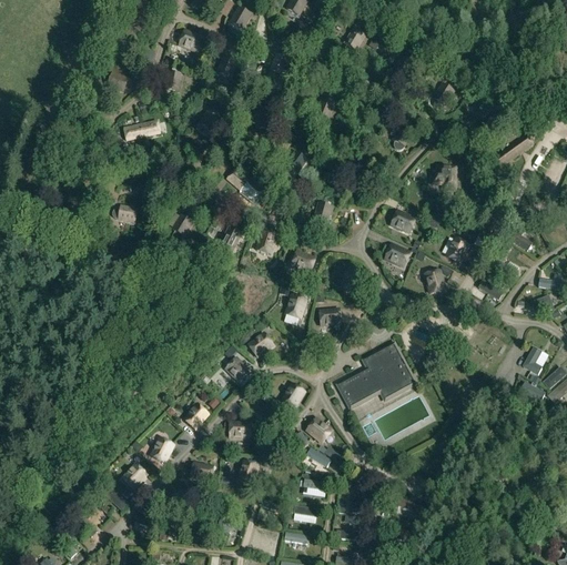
[(297,14),(306,0),(291,0),(286,8),(297,14)]
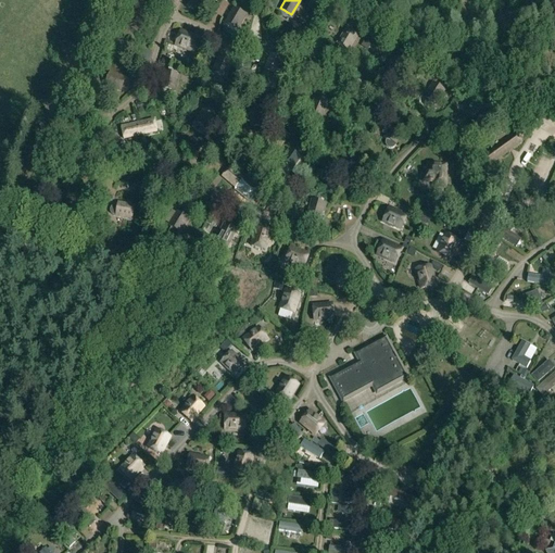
[(225,21),(236,27),(244,13),(234,7),(225,21)]
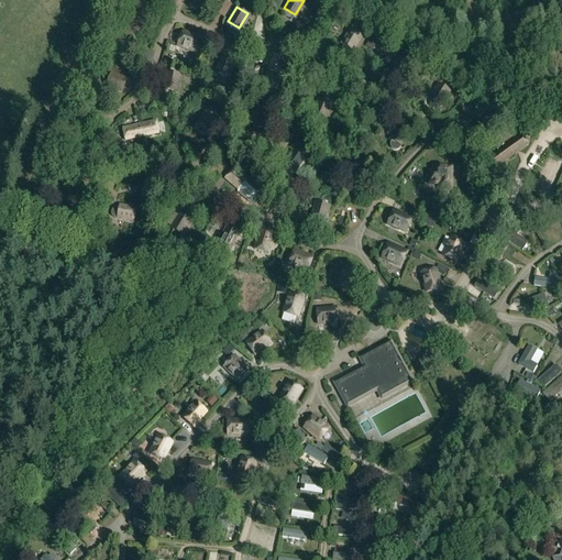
[(202,35),(183,28),(176,45),(196,52),(202,35)]
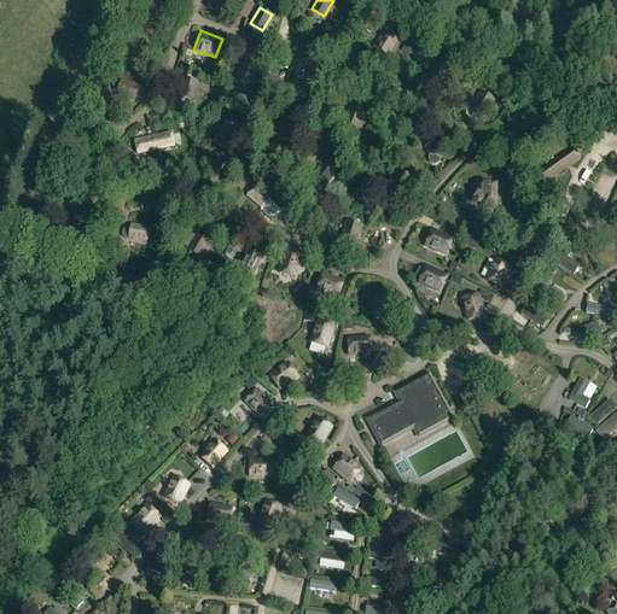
[(374,46),(377,47),(374,50),(374,53),(376,56),(380,58),(383,58),(385,57),(396,39),(384,31),(374,46)]
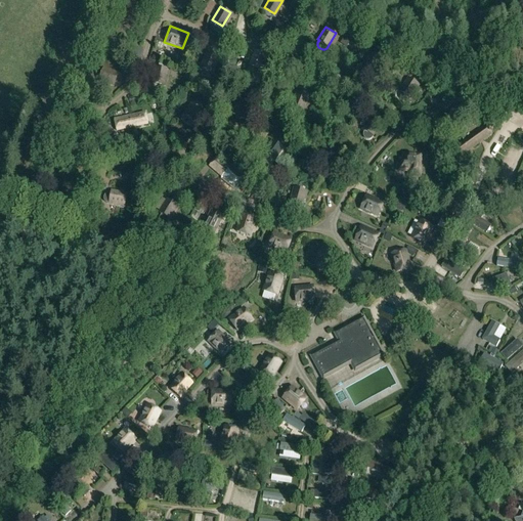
[(250,71),(257,75),(265,54),(254,49),(248,63),(250,64),(249,69),(250,71)]
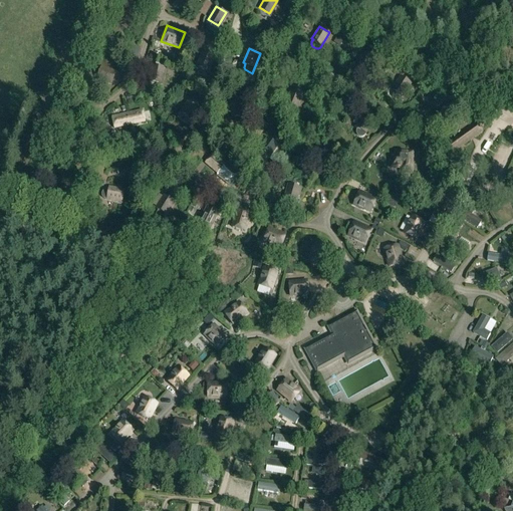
[(202,51),(197,65),(208,69),(213,55),(202,51)]
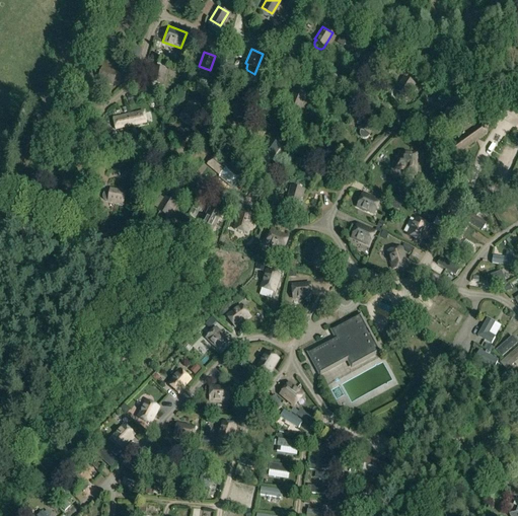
[(366,77),(376,59),(366,53),(358,66),(361,67),(359,70),(360,73),(366,77)]
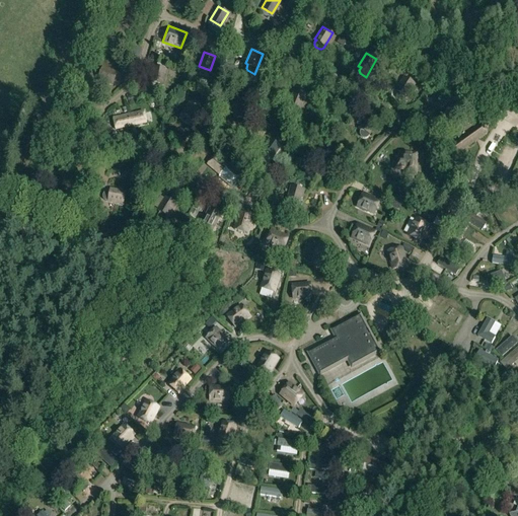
[(344,58),(339,55),(335,60),(340,63),(344,58)]
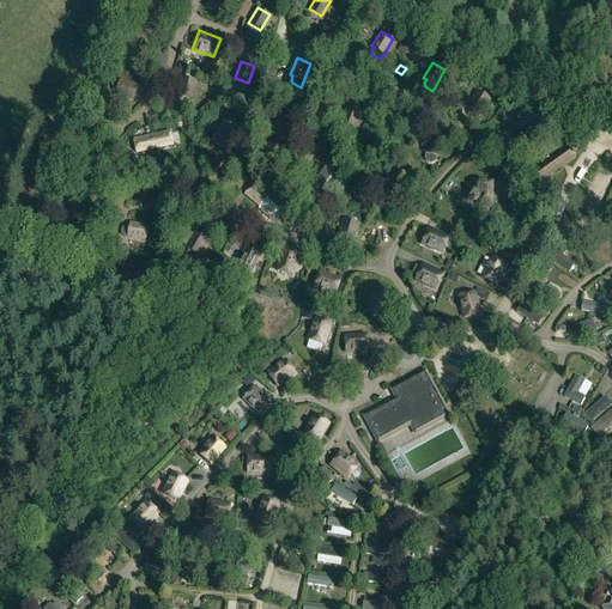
[(132,98),(133,95),(138,96),(140,95),(143,86),(120,78),(115,92),(132,98)]
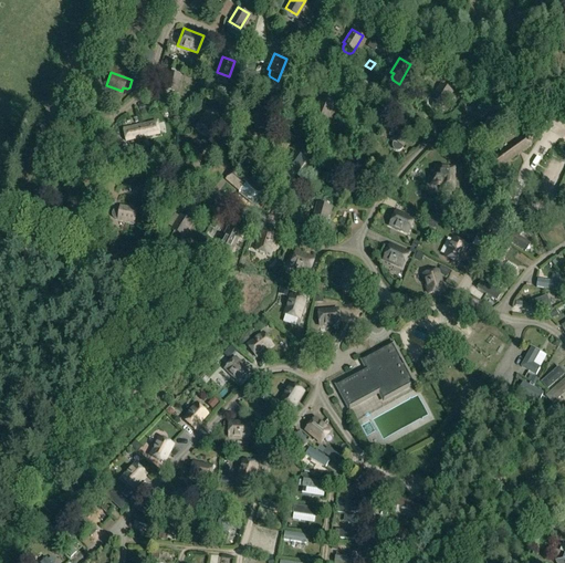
[(177,91),(180,74),(167,72),(164,89),(177,91)]
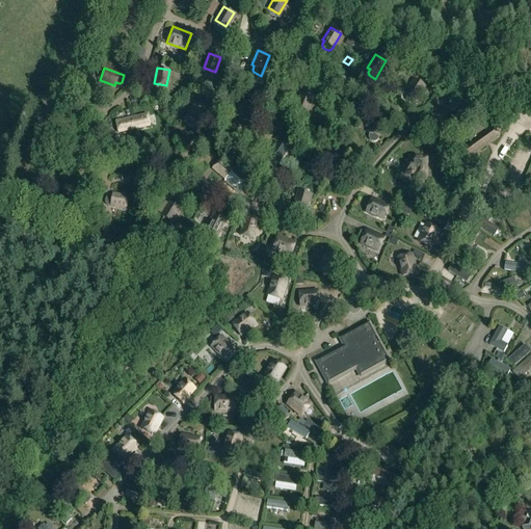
[(414,78),(405,90),(406,93),(405,94),(405,96),(405,98),(406,99),(408,101),(410,101),(413,101),(414,100),(416,98),(424,85),(414,78)]
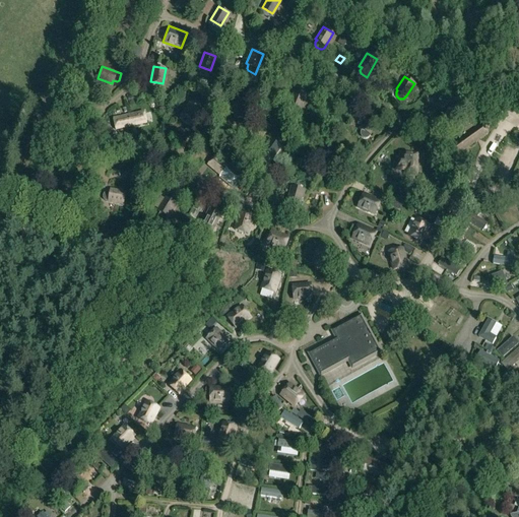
[(87,85),(82,89),(86,97),(91,92),(87,85)]
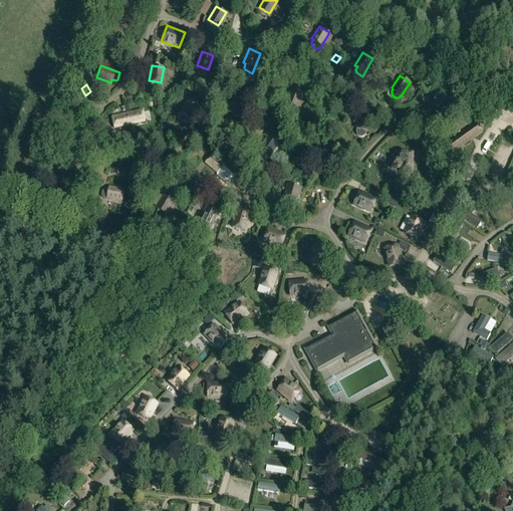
[(302,92),(291,88),(285,101),(296,106),(302,92)]
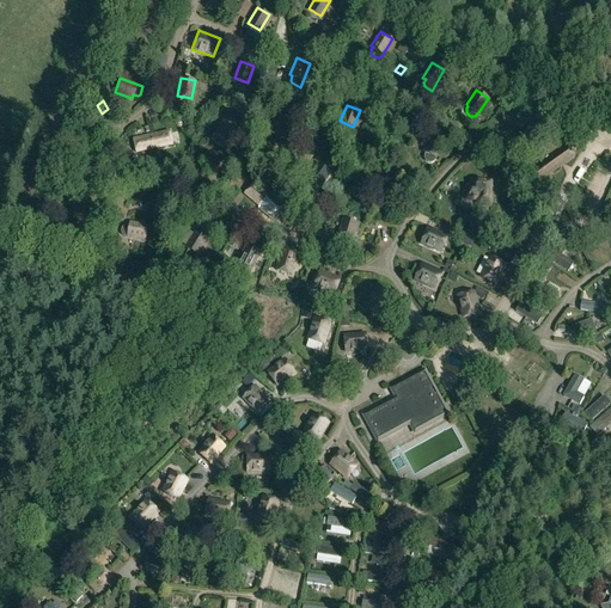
[(226,140),(236,126),(225,117),(214,131),(226,140)]
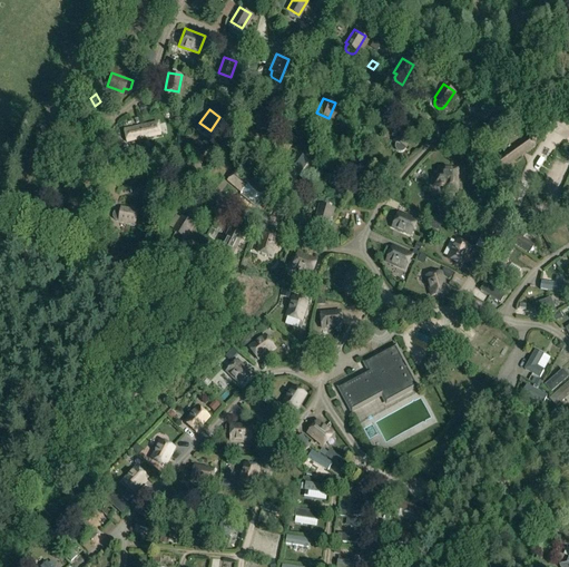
[(157,120),(140,124),(143,136),(160,133),(157,120)]
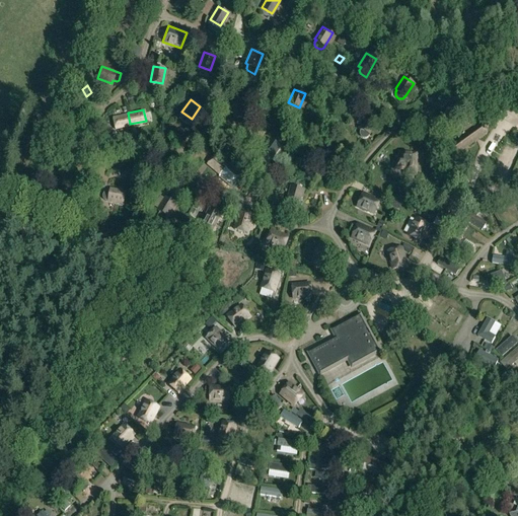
[(113,116),(115,128),(130,124),(128,113),(113,116)]
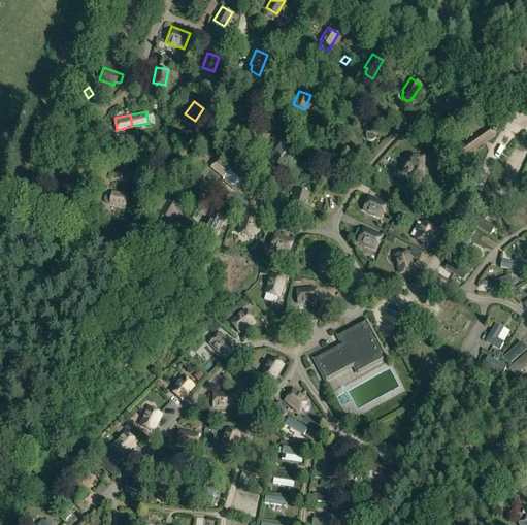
[(370,116),(364,130),(366,130),(365,132),(365,135),(366,136),(368,138),(370,139),(372,138),(374,137),(382,121),(370,116)]
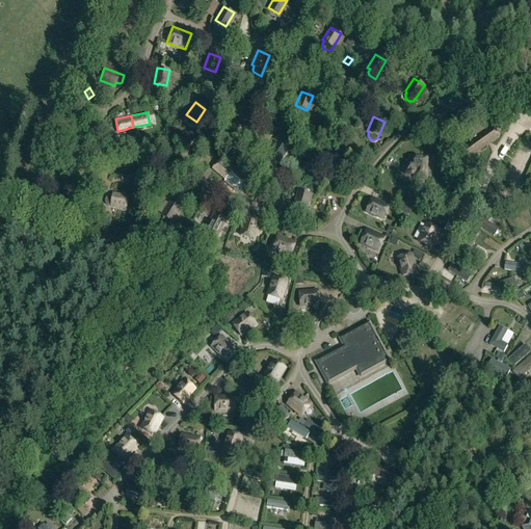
[(499,134),(493,125),(459,148),(466,157),(499,134)]
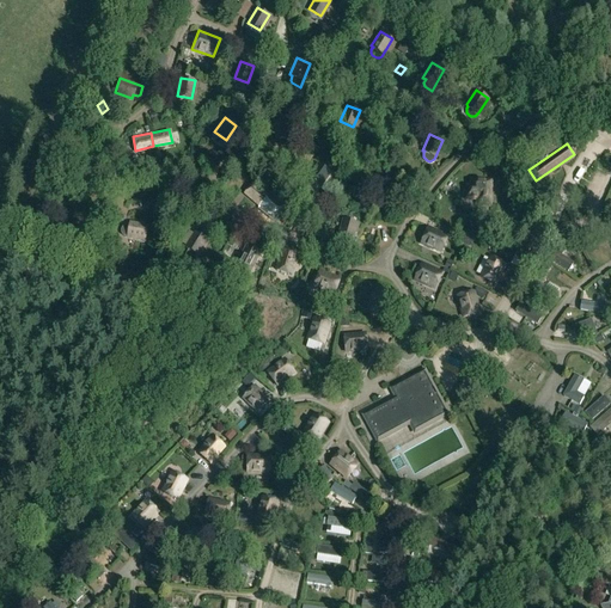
[(319,185),(329,171),(318,163),(307,177),(319,185)]
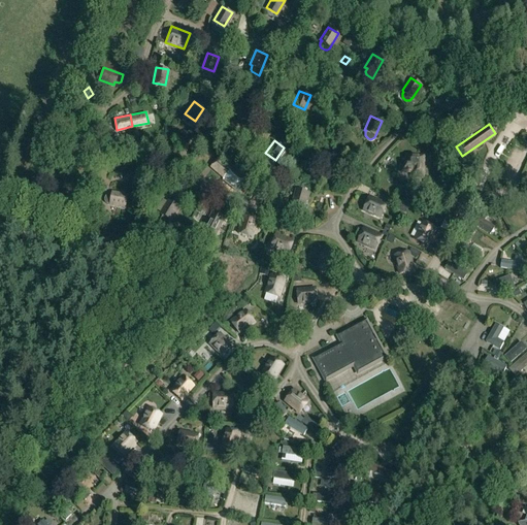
[(328,148),(322,162),(323,162),(323,164),(322,166),(323,167),(324,169),(326,170),(328,170),(330,170),(331,169),(332,167),(333,167),(339,153),(328,148)]
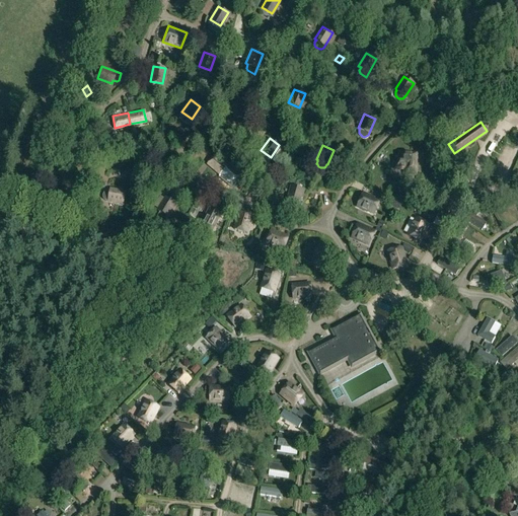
[(380,161),(385,155),(379,150),(374,155),(380,161)]
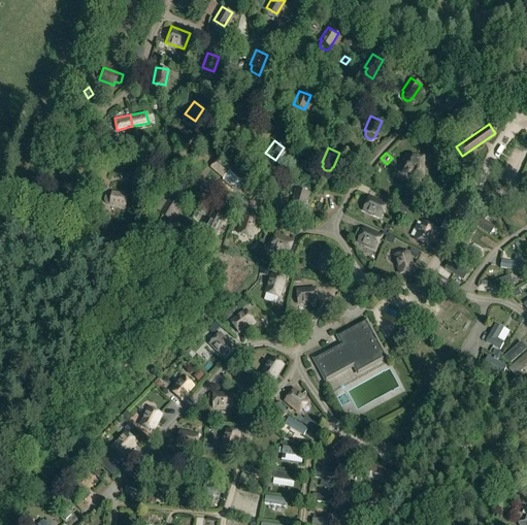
[(412,169),(412,174),(422,174),(423,155),(405,154),(405,159),(401,159),(401,169),(412,169)]
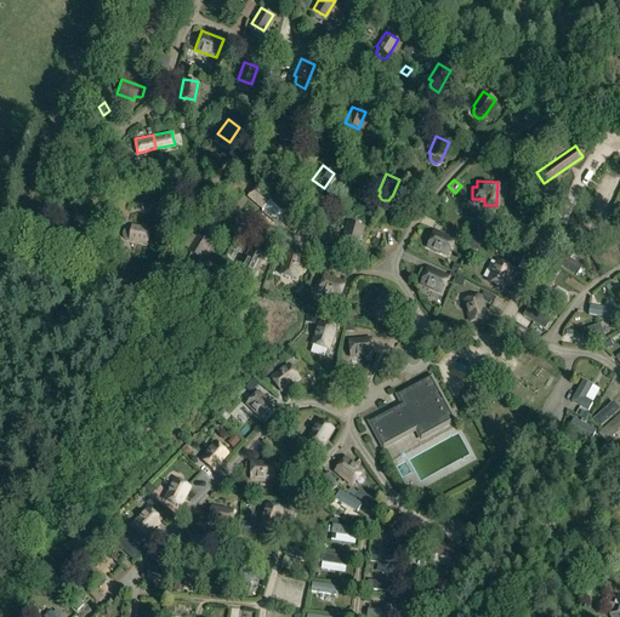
[(248,194),(262,206),(271,196),(257,183),(248,194)]
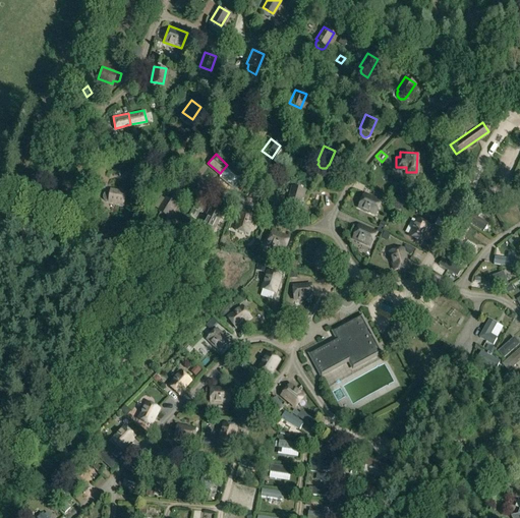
[(239,175),(227,165),(220,173),(232,183),(239,175)]
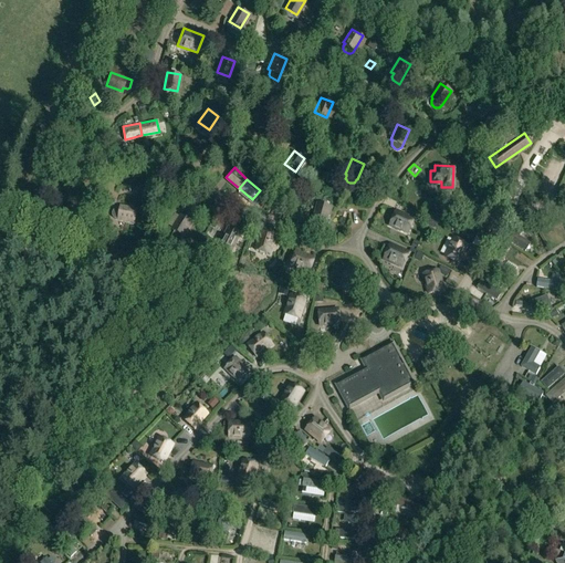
[(85,197),(70,193),(66,206),(82,210),(85,197)]
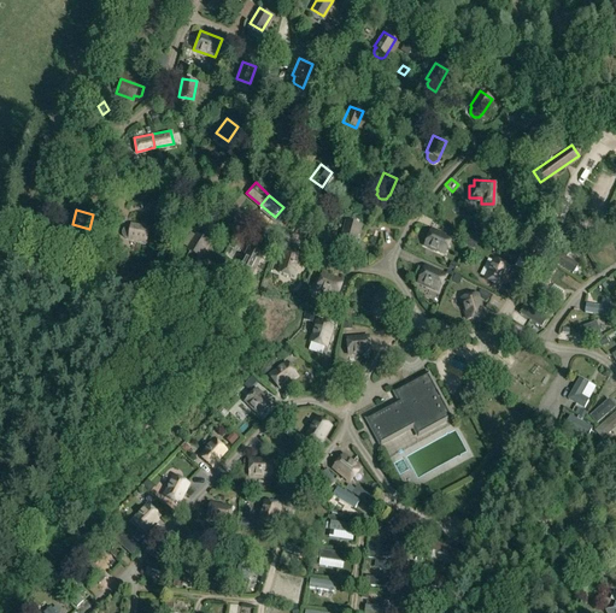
[(340,237),(342,237),(341,240),(341,242),(342,243),(344,246),(346,247),(348,247),(352,246),(353,245),(355,241),(359,224),(346,219),(340,237)]
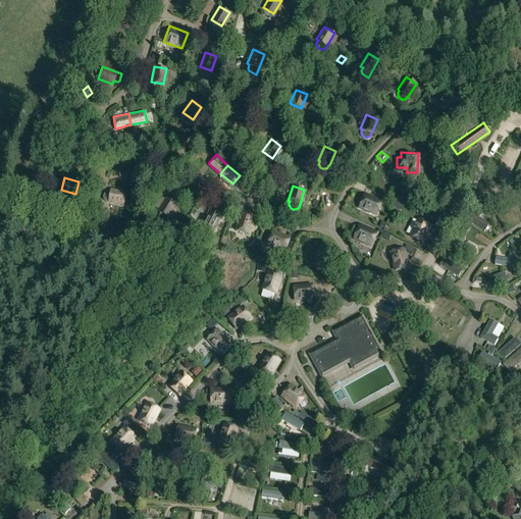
[(125,192),(110,189),(110,191),(107,190),(105,191),(103,193),(102,195),(103,197),(104,199),(105,200),(123,203),(125,192)]
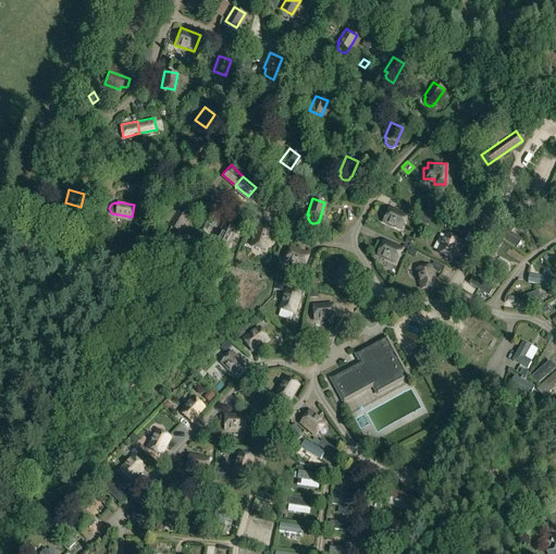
[(382,220),(400,228),(406,213),(388,206),(382,220)]
